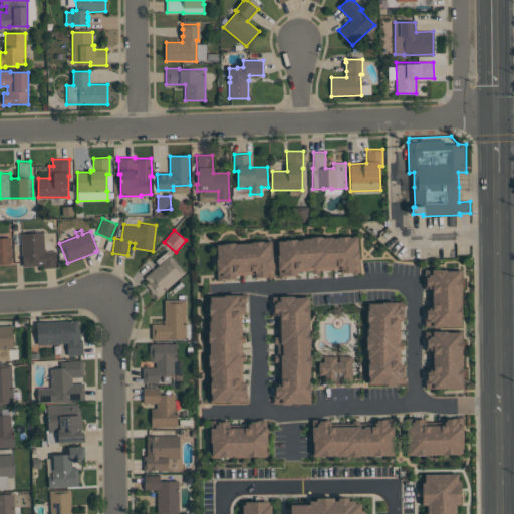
[(43,232),(44,248),(48,251),(55,251),(56,262),(57,262),(57,267),(42,268),(42,265),(22,267),(20,233),(43,232)]
